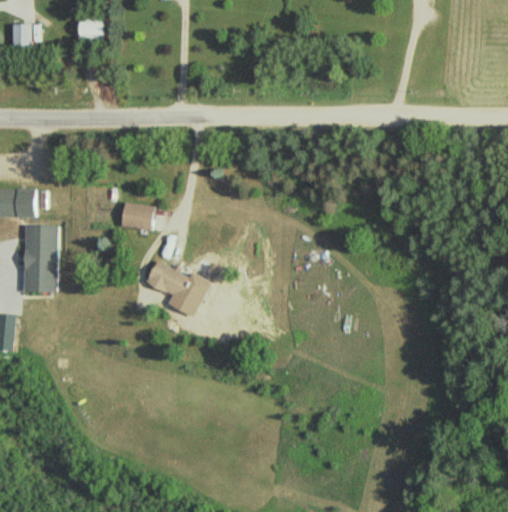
[(78,38),(105,38),(105,19),(78,19),(78,38)]
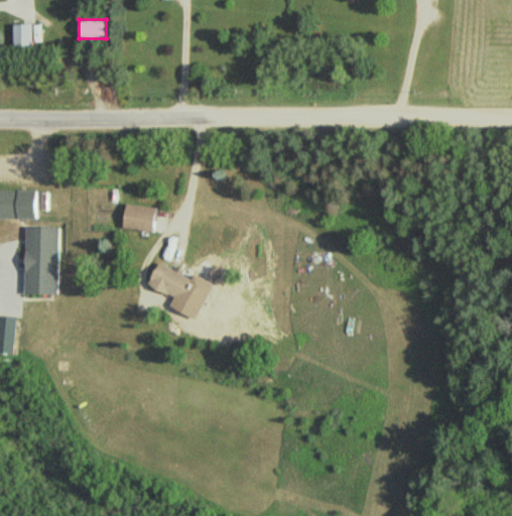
[(13,46),(31,46),(31,24),(13,24),(13,46)]
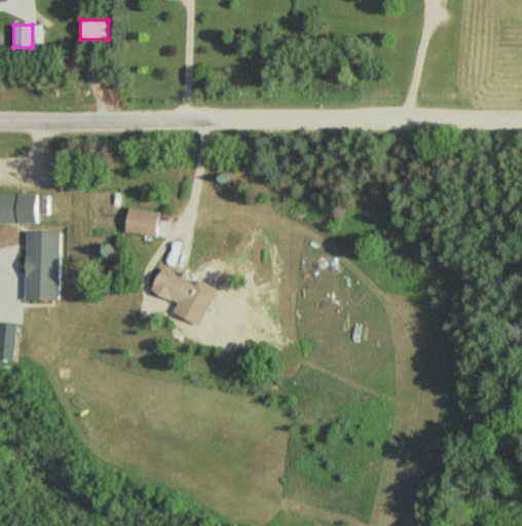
[(0,222),(37,222),(37,194),(0,193),(0,222)]
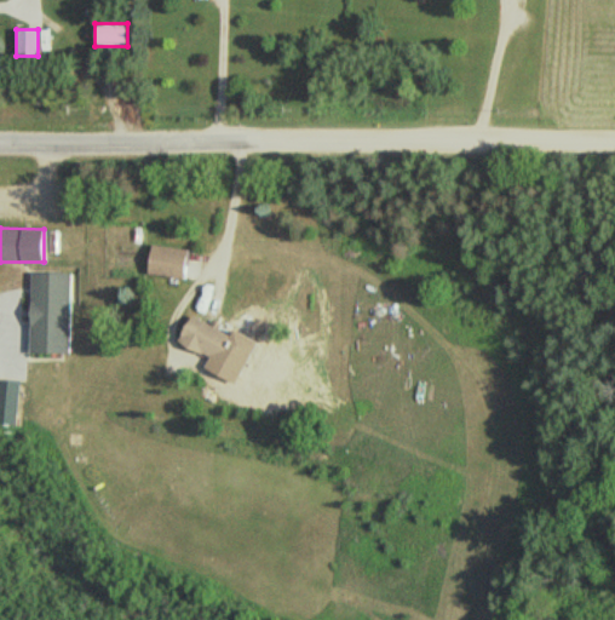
[(185,279),(189,250),(151,245),(148,274),(185,279)]
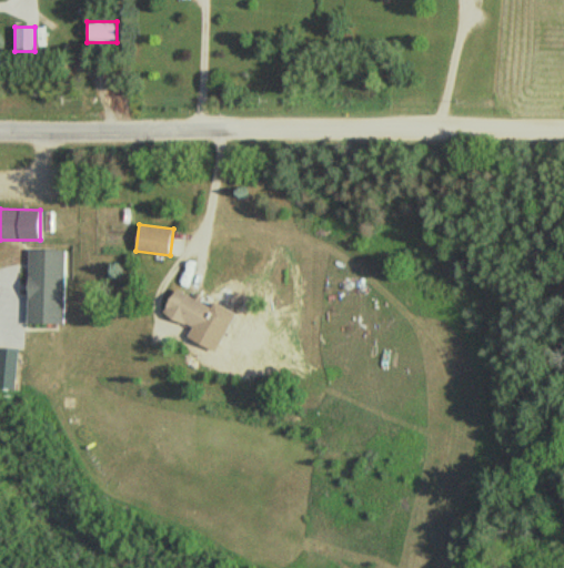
[(26,324),(62,324),(62,250),(26,250),(26,324)]
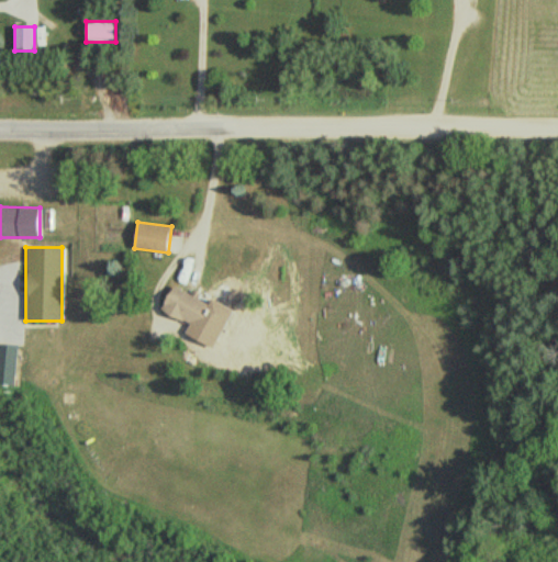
[(163,313),(201,327),(211,302),(171,288),(163,313)]
